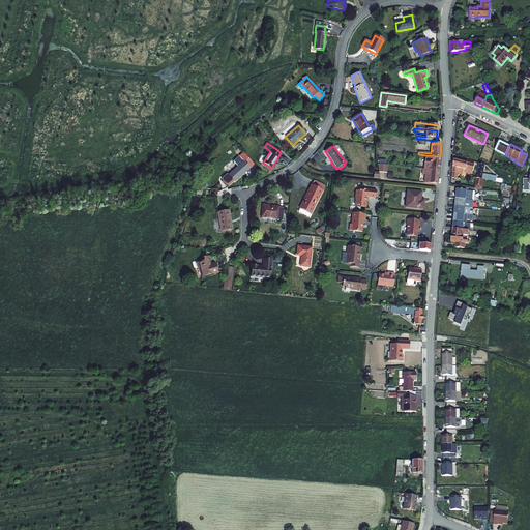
[(254,165),(243,152),(240,156),(244,162),(229,175),(228,174),(223,179),(229,186),(234,180),(235,181),(254,165)]
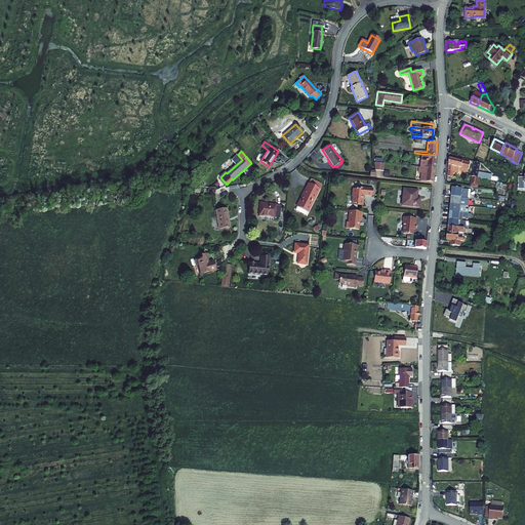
[(421,154),(419,167),(434,168),(436,155),(421,154)]
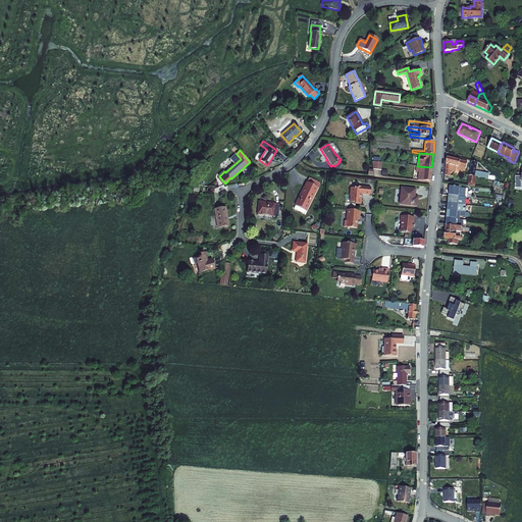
[(447,158),(445,175),(450,176),(451,170),(456,172),(457,169),(460,169),(461,168),(466,169),(468,162),(447,158)]
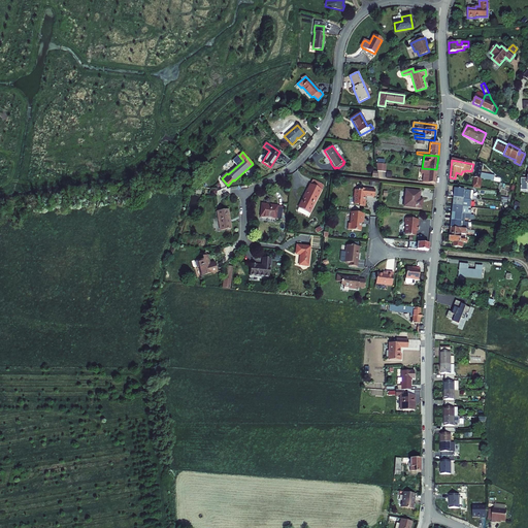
[(385,171),(386,164),(376,163),(377,171),(385,171)]
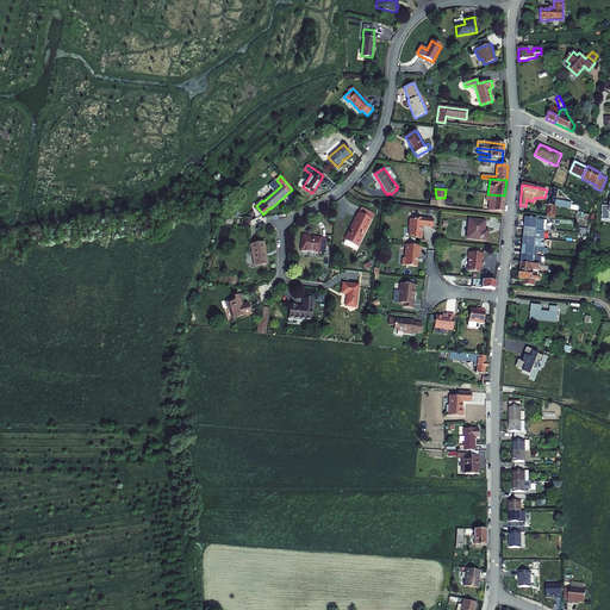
[(572,203),(556,200),(558,191),(552,190),(549,199),(551,199),(548,206),(556,207),(578,211),(579,207),(579,206),(572,205),(572,203)]
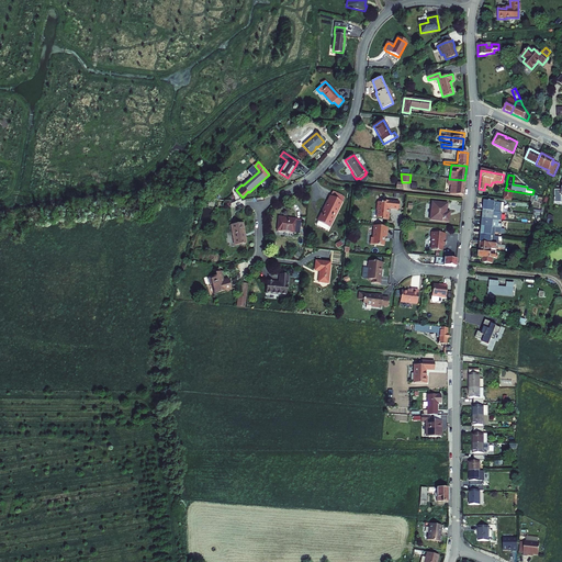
[(450,194),(463,195),(464,180),(449,179),(448,179),(448,184),(451,186),(450,194)]
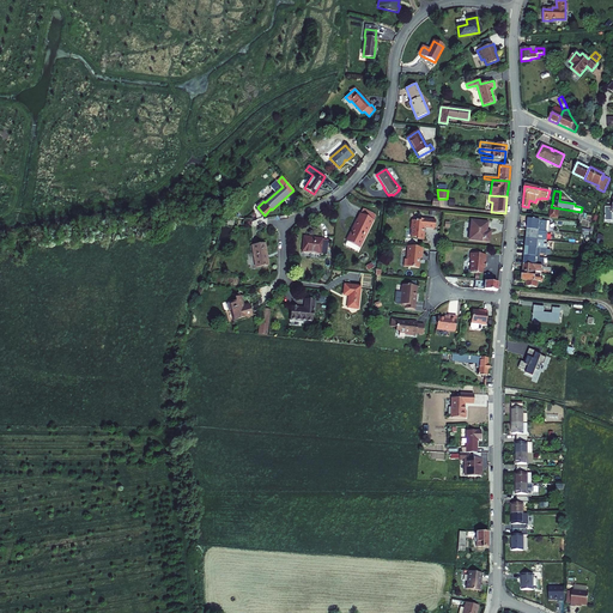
[(363,208),(360,213),(374,220),(376,214),(363,208)]
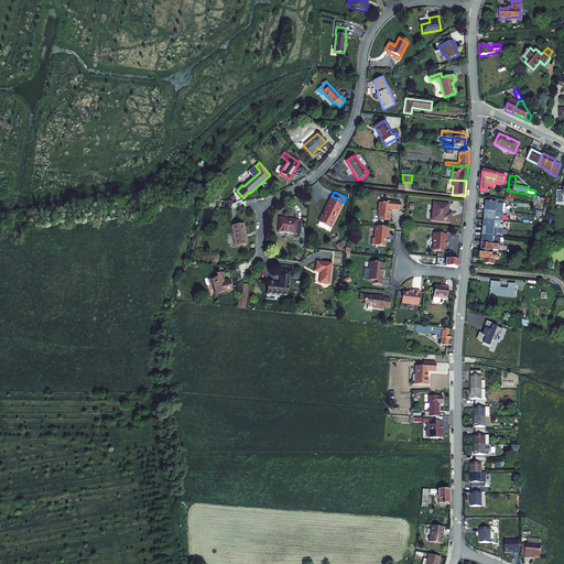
[(514,193),(507,192),(506,201),(513,202),(514,193)]
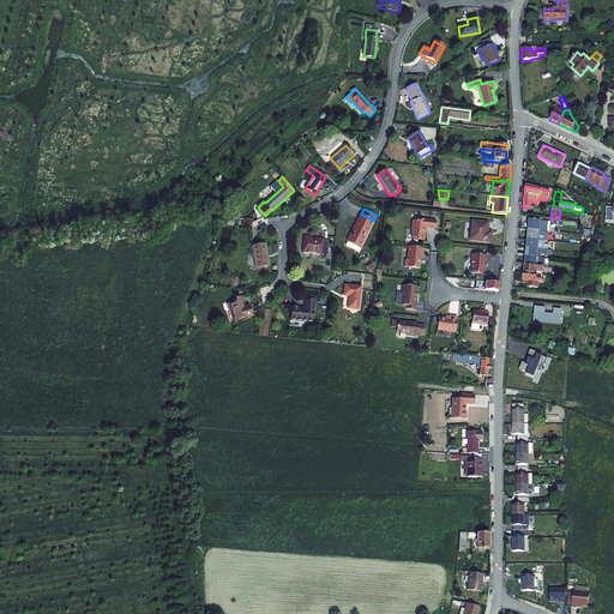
[(374,221),(361,214),(347,241),(348,241),(360,247),(374,221)]
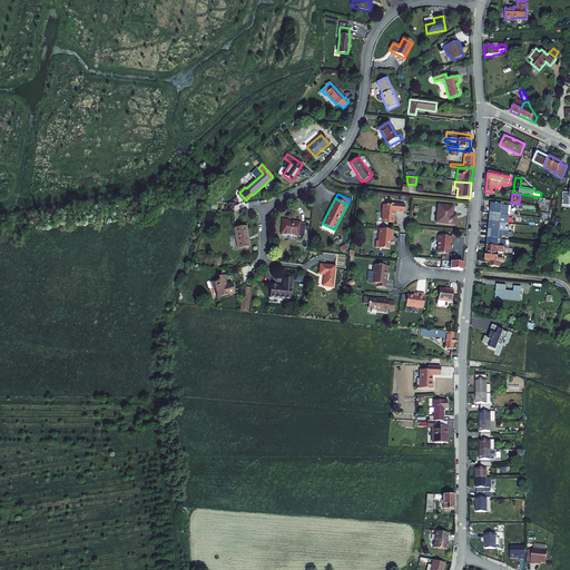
[(390,203),(390,205),(382,205),(381,213),(383,213),(382,220),(387,222),(389,223),(394,224),(394,216),(393,216),(393,212),(403,213),(404,204),(390,203)]
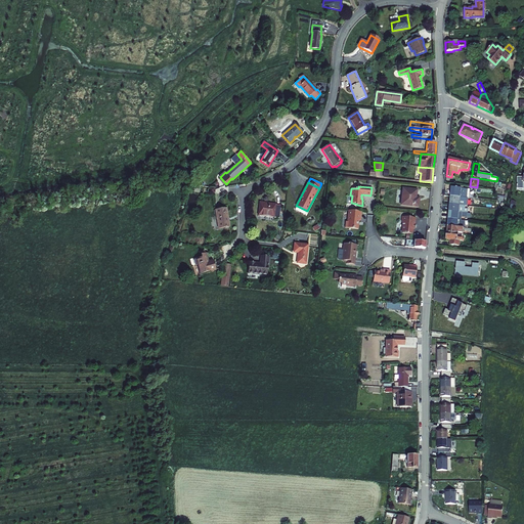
[(451,187),(451,197),(466,198),(467,189),(463,188),(455,188),(451,187)]
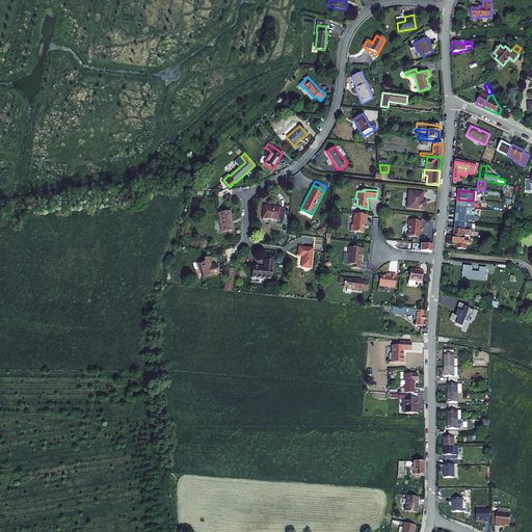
[(408,191),(406,208),(424,210),(425,204),(422,204),(422,200),(423,193),(408,191)]
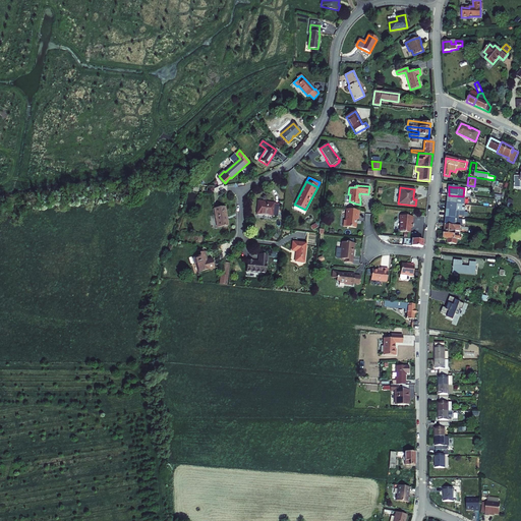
[(463,196),(449,195),(448,204),(460,205),(461,200),(464,200),(464,197),(463,196)]
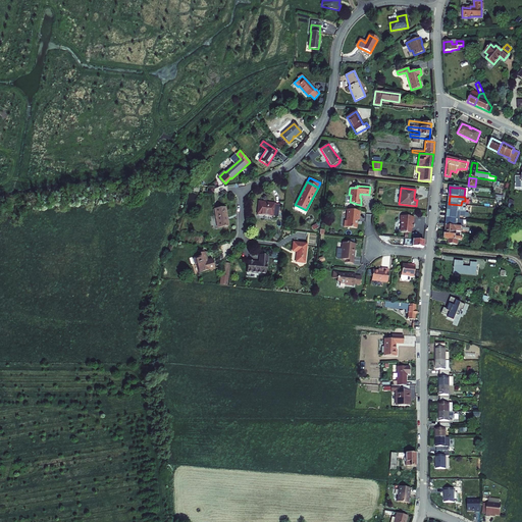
[(257,214),(278,217),(280,204),(259,202),(257,214)]
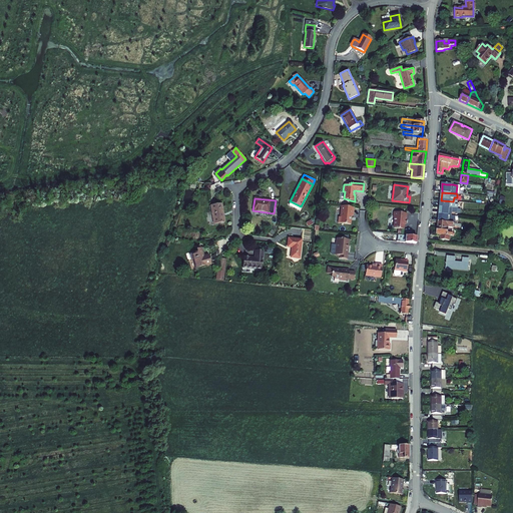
[(453,201),(441,200),(440,207),(458,209),(458,204),(456,204),(456,201),(453,201)]
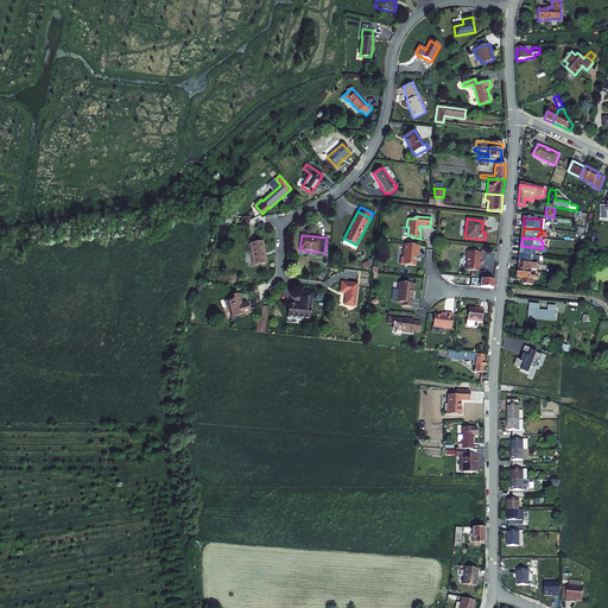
[(354,249),(356,245),(344,239),(342,244),(354,249)]
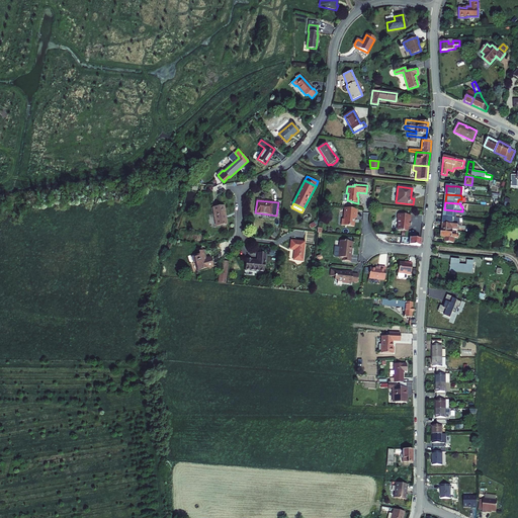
[(216,226),(227,225),(224,205),(213,207),(216,226)]
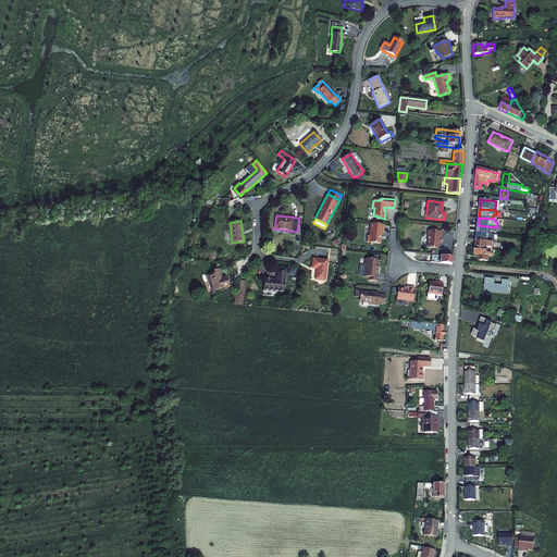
[(383,235),(384,225),(371,223),(370,236),(368,236),(367,243),(381,244),(382,235),(383,235)]
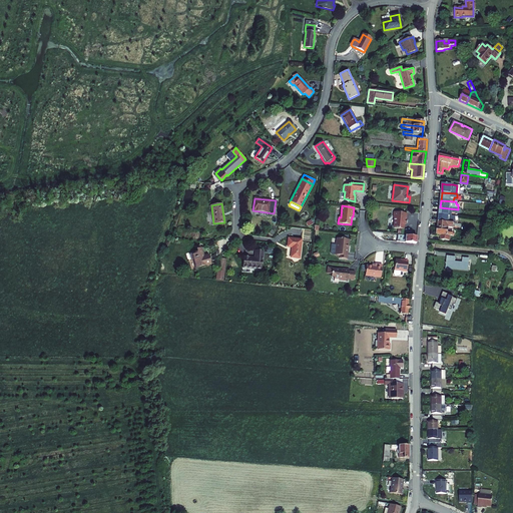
[(458,209),(440,207),(439,215),(451,216),(452,212),(460,213),(461,209),(458,209)]
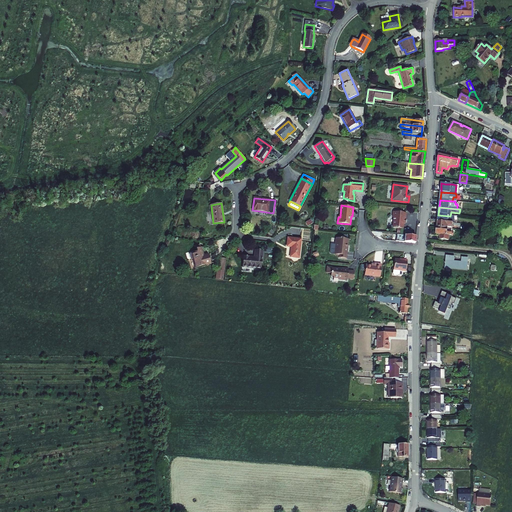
[(393,228),(403,229),(404,223),(404,219),(406,219),(406,213),(393,211),(392,216),(393,218),(394,218),(393,228)]
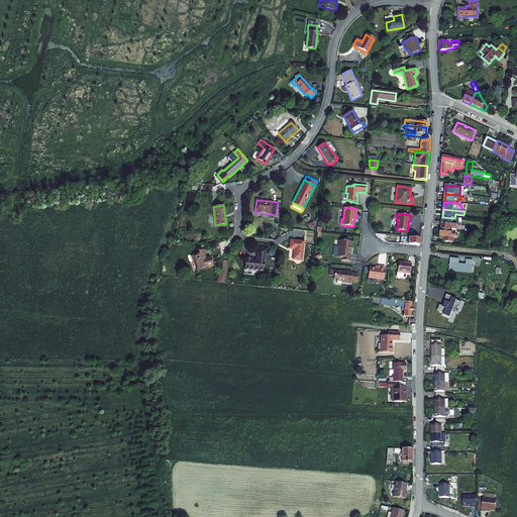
[(454,218),(442,217),(442,224),(457,225),(458,218),(454,218)]
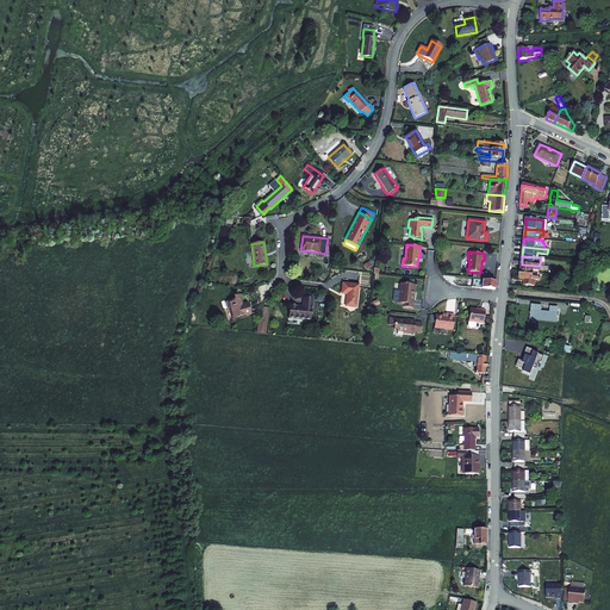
[(524,280),(524,285),(535,286),(536,280),(537,281),(539,277),(533,275),(533,273),(521,272),(520,279),(524,280)]
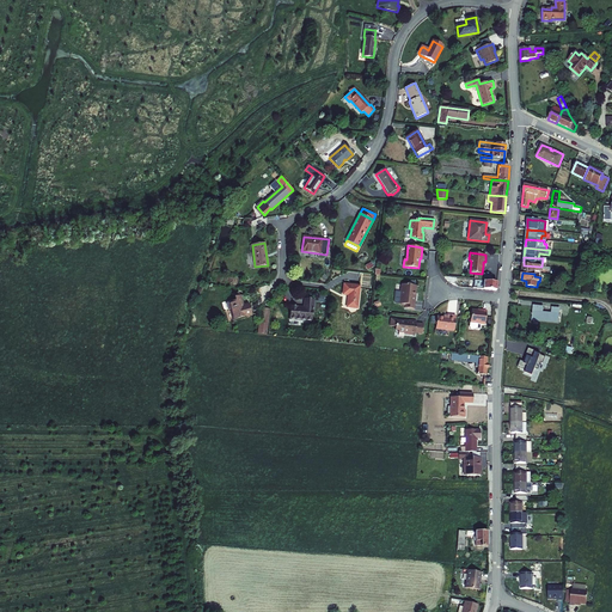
[(496,291),(497,283),(475,281),(473,288),(496,291)]
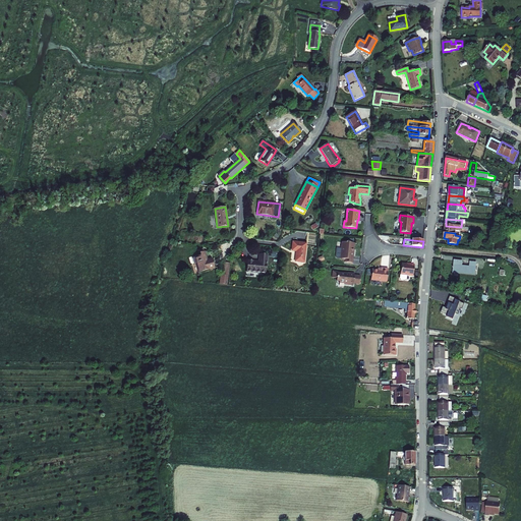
[(304,263),(306,243),(293,242),(292,250),(296,251),(295,262),(304,263)]
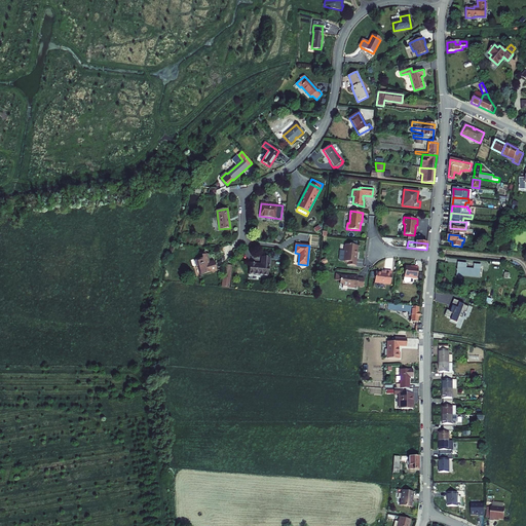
[(343,261),(344,262),(347,263),(349,263),(349,265),(355,265),(357,257),(357,255),(355,255),(355,252),(357,252),(358,246),(345,245),(344,246),(343,250),(344,251),(343,261)]
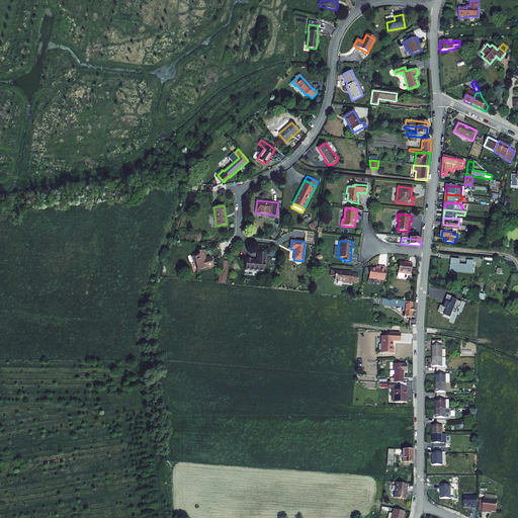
[(197,249),(198,255),(191,257),(193,263),(195,262),(198,271),(213,266),(210,257),(205,259),(201,248),(197,249)]
